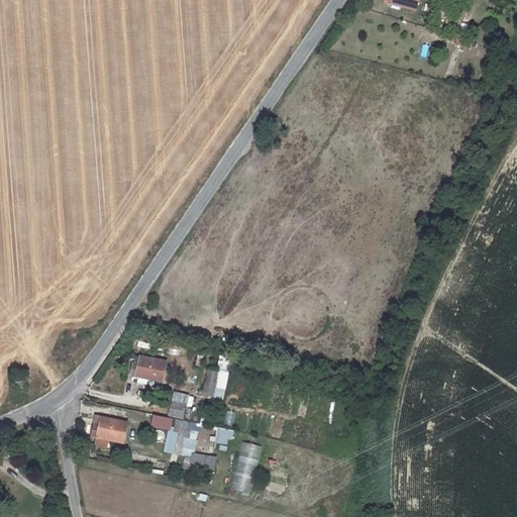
[(384,0),(383,3),(414,11),(416,0),(384,0)]
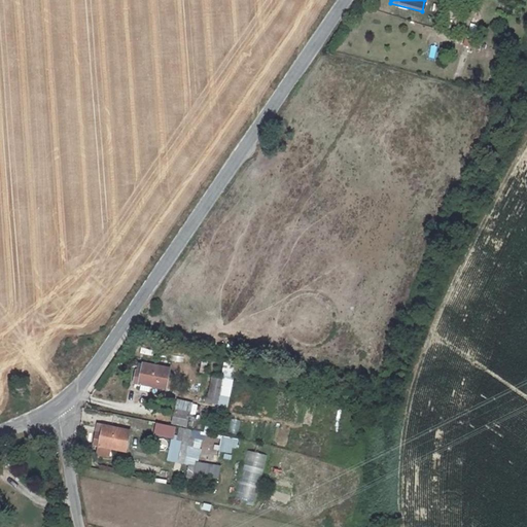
[(142,347),(141,353),(151,355),(153,350),(142,347)]
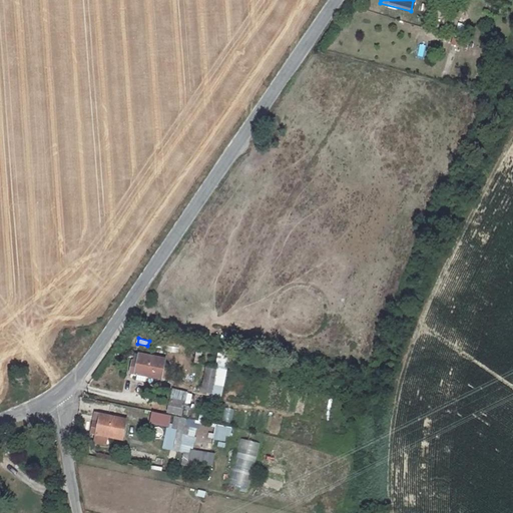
[(196,350),(194,362),(201,363),(203,351),(196,350)]
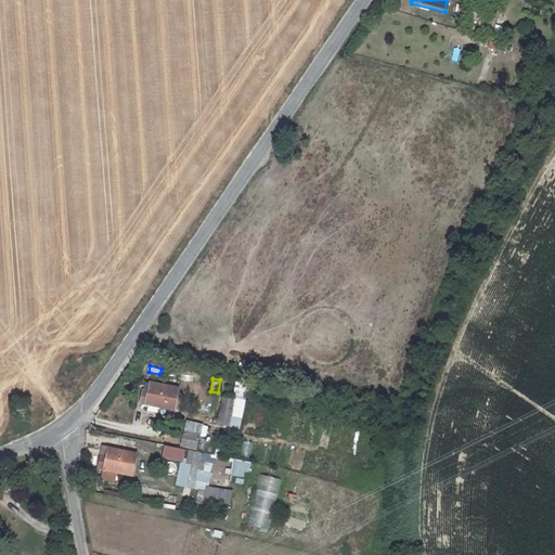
[(177,387),(149,382),(144,403),(171,409),(177,387)]
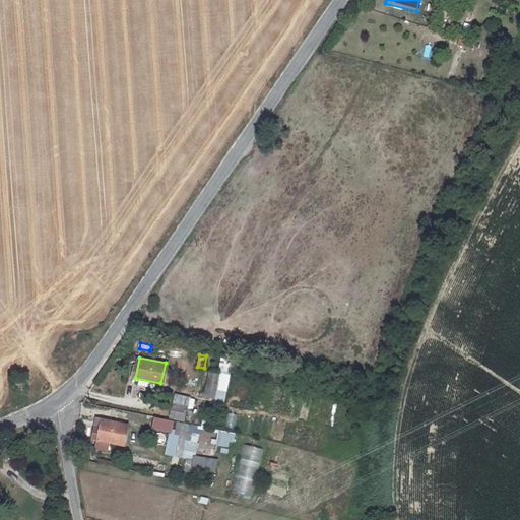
[(221,373),(206,370),(200,394),(216,398),(221,373)]
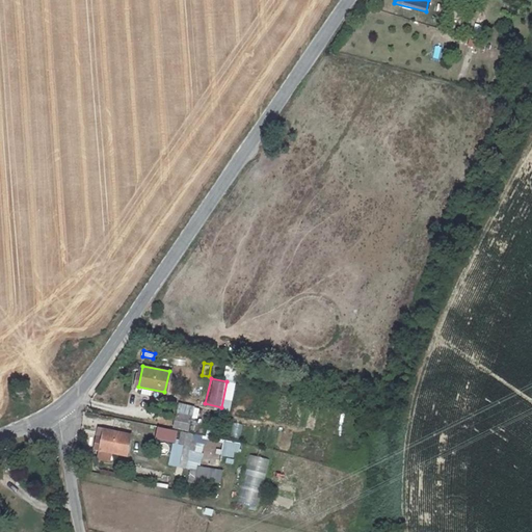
[(231,435),(239,437),(243,424),(234,422),(231,435)]
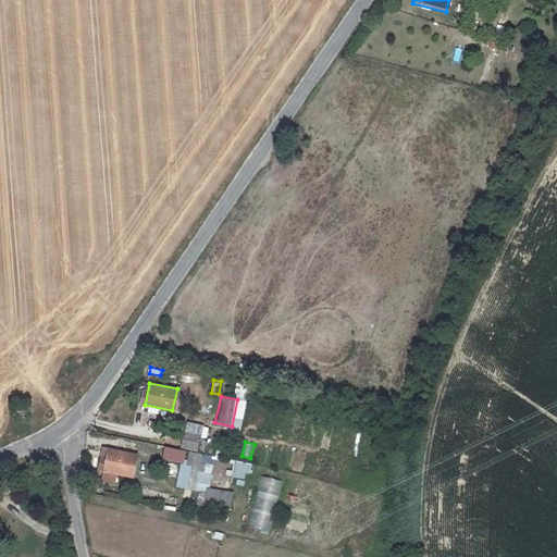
[(131,477),(136,455),(107,448),(104,458),(99,456),(97,469),(131,477)]
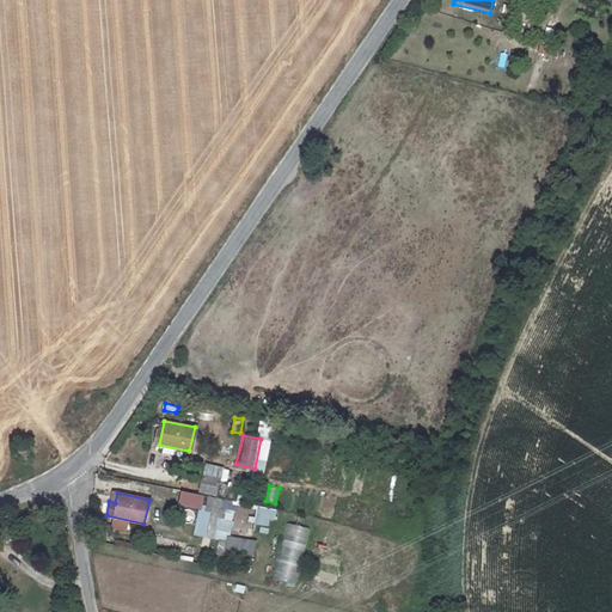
[(220,499),(206,496),(197,537),(212,539),(220,499)]
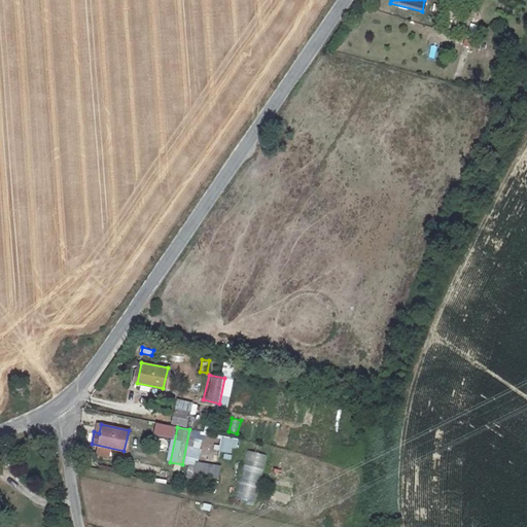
[(235,453),(237,437),(222,435),(219,451),(235,453)]
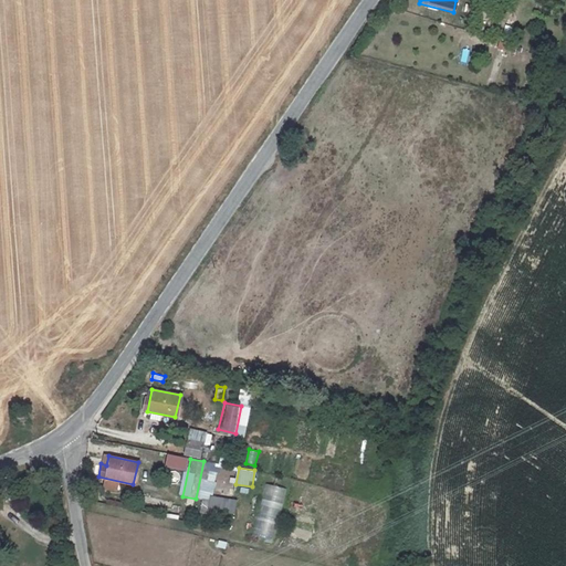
[(263,483),(253,535),(275,540),(285,488),(263,483)]
